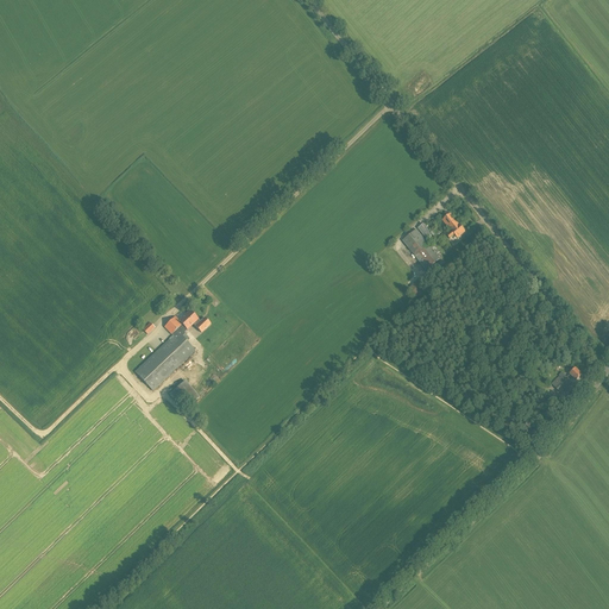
[(459,226),(450,215),(444,220),(451,231),(446,234),(450,239),(454,234),(458,238),(465,232),(459,225),(459,226)]
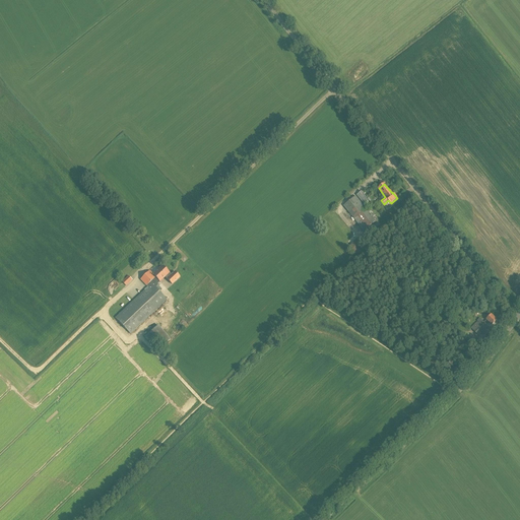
[(361,190),(356,194),(364,203),(368,200),(365,194),(361,190)]
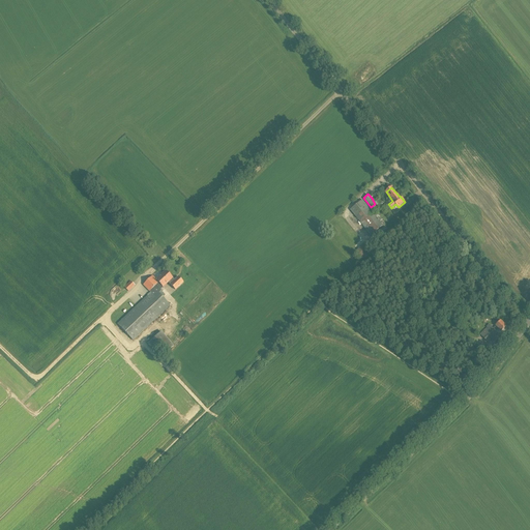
[(371,235),(383,226),(369,207),(362,200),(350,210),(356,217),(371,235)]
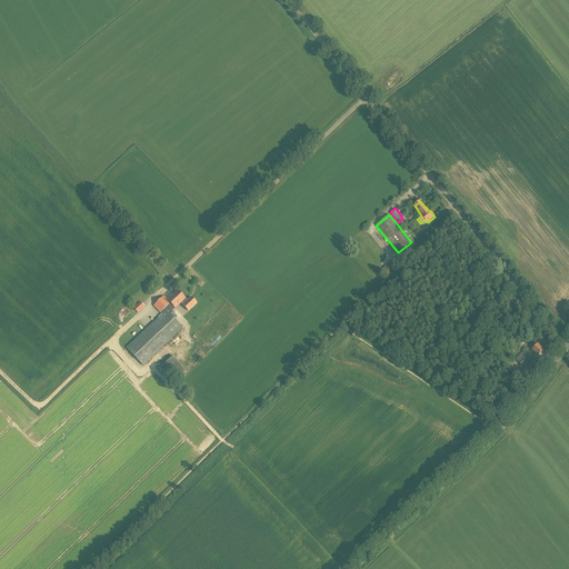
[(377,235),(373,238),(380,246),(383,242),(377,235)]
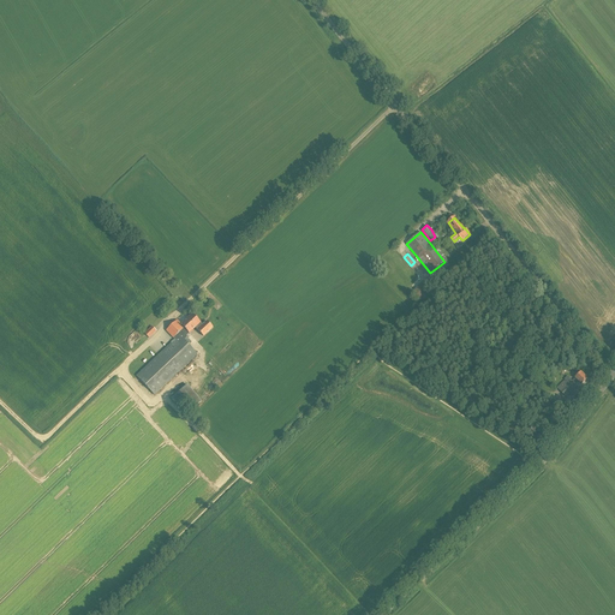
[(202,326),(199,323),(192,314),(181,324),(177,320),(166,330),(174,339),(156,357),(137,376),(154,395),(197,354),(189,346),(191,342),(185,336),(195,328),(203,336),(213,328),(207,321),(202,326)]
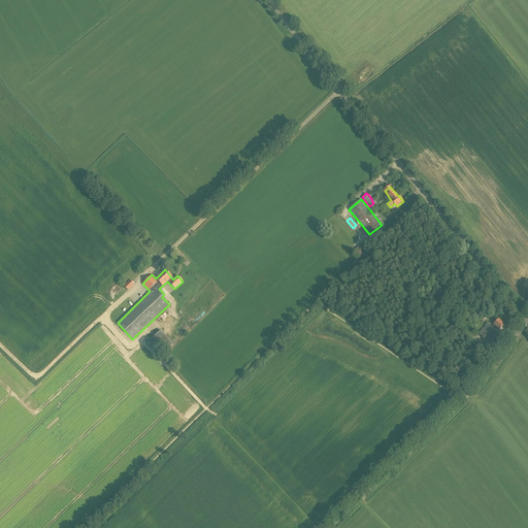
[(128,291),(134,285),(130,279),(124,286),(128,291)]
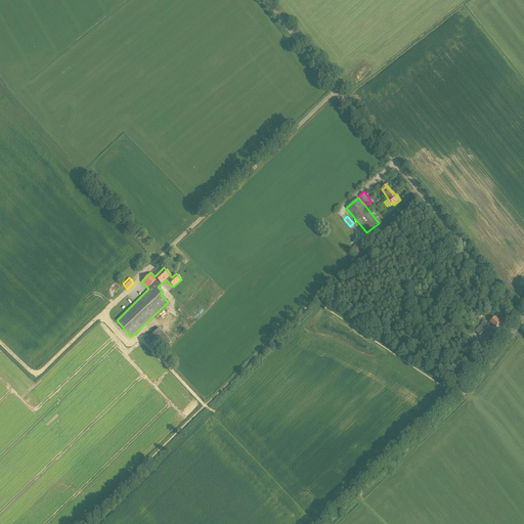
[(465,315),(472,308),(469,305),(462,312),(465,315)]
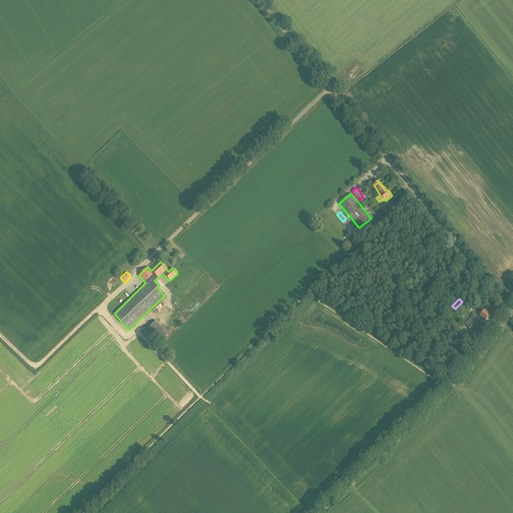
[(485,321),(490,316),(485,311),(480,316),(477,319),(476,317),(474,320),(471,317),(465,324),(472,331),(481,322),(480,321),(483,318),(485,321)]
